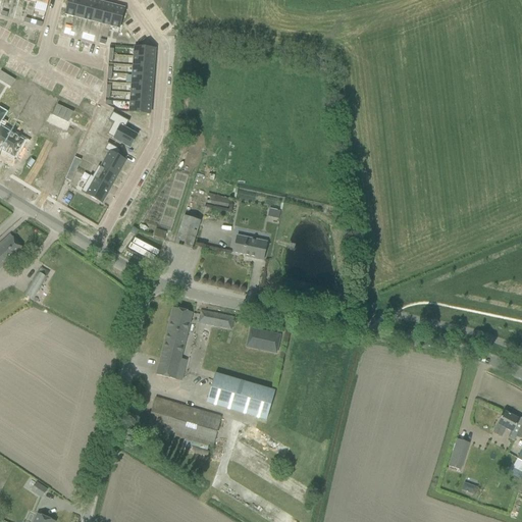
[(68,0),(65,14),(74,17),(77,0),(68,0)]
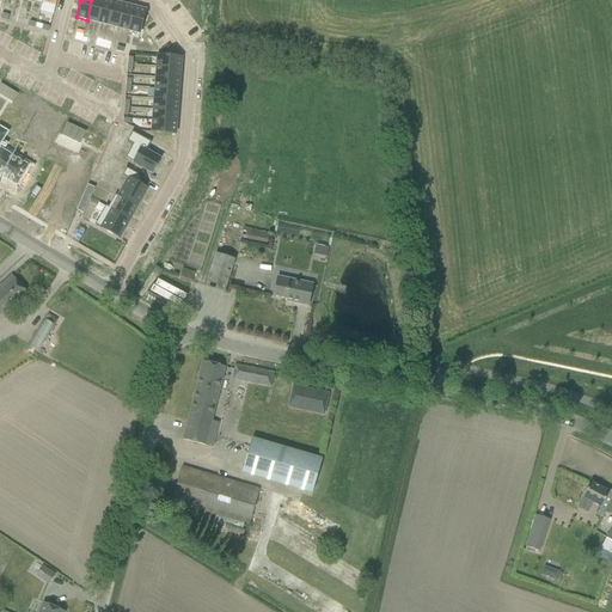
[(91,0),(87,20),(97,23),(103,0),(91,0)]
